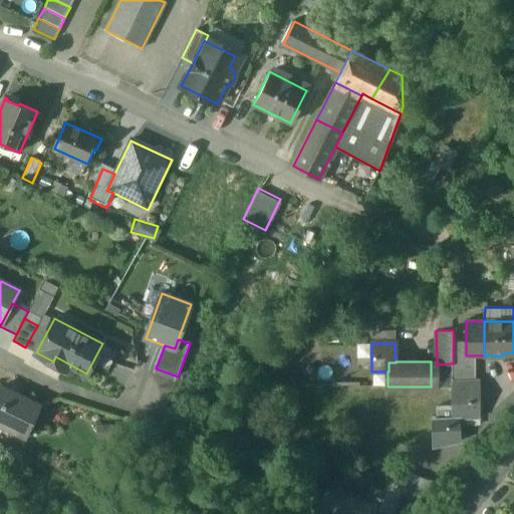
[(453,363),(437,364),(437,361),(431,361),(431,387),(453,387),(453,379),(453,367),(453,363)]
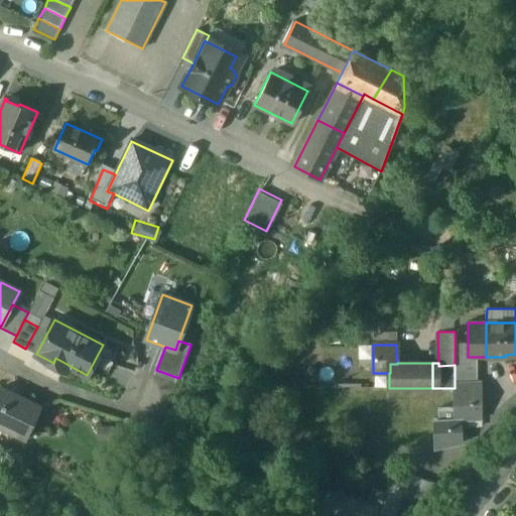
[(481,380),(481,369),(455,369),(455,381),(481,380)]
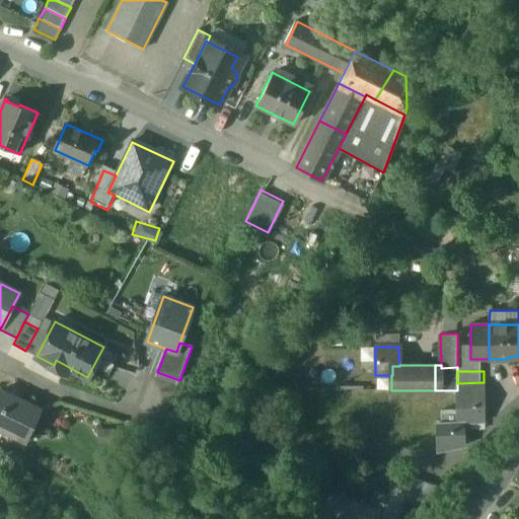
[(485,418),(484,382),(457,383),(457,390),(457,413),(457,418),(463,418),(485,418)]
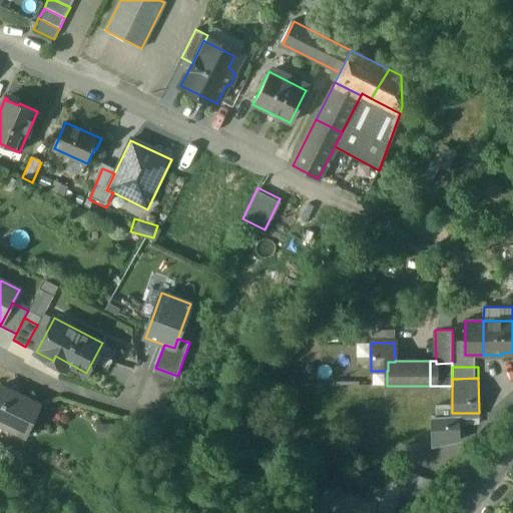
[(38,405),(0,387),(0,426),(23,437),(38,405)]
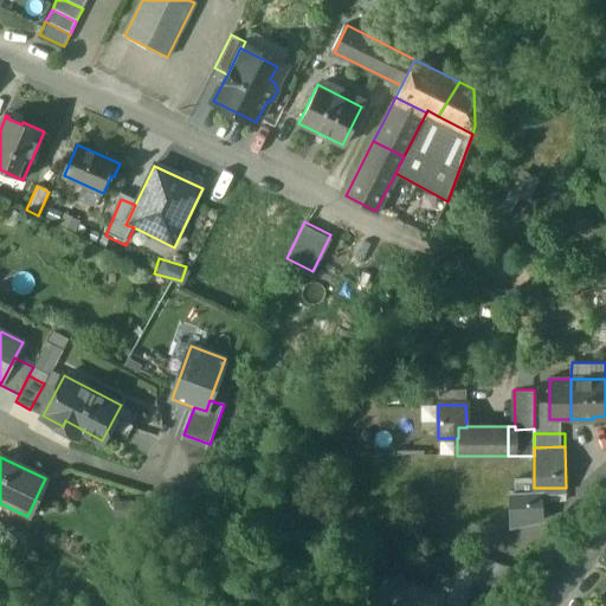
[(534,482),(515,482),(515,492),(509,494),(510,528),(541,515),(541,488),(534,488),(534,482)]
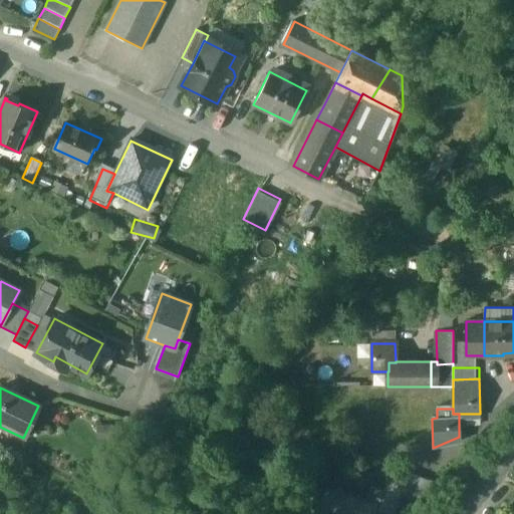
[(431,482),(408,474),(404,485),(401,497),(423,504),(431,482)]
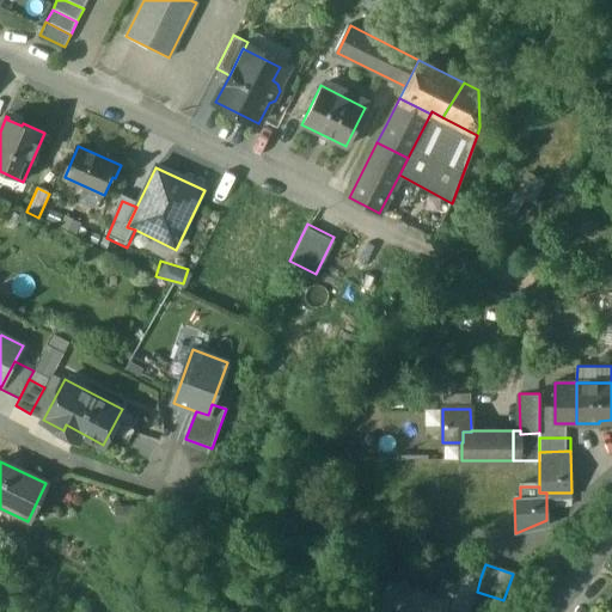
[(481,577),(460,570),(451,599),(451,600),(446,611),(469,611),(477,592),(481,577)]
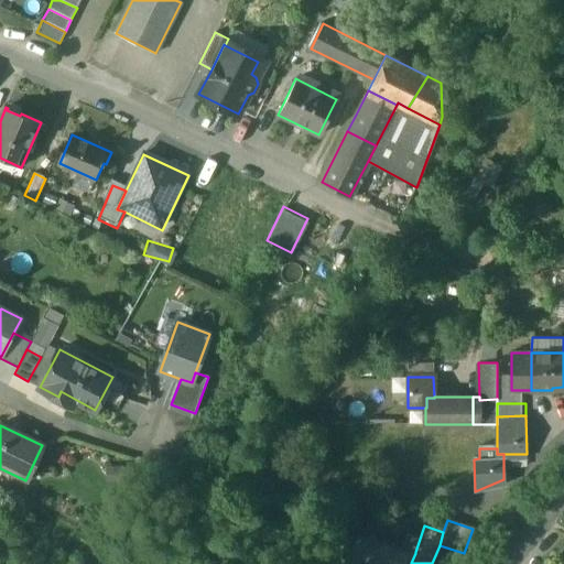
[(344,528),(331,563),(345,563),(356,532),(344,528)]
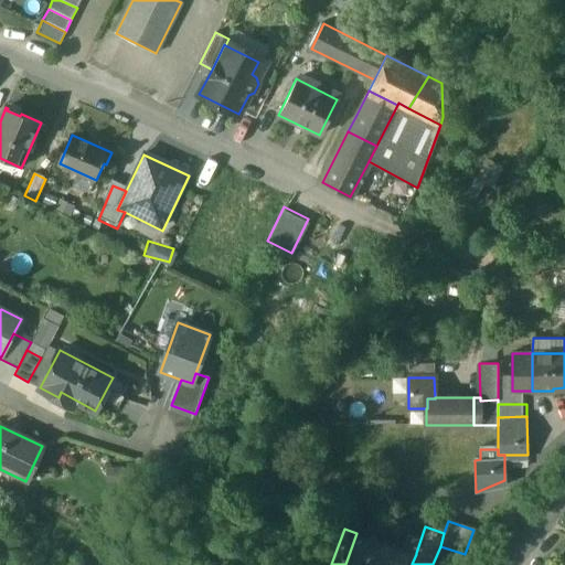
[(416,553),(356,533),(345,564),(412,564),(416,554),(416,553)]
